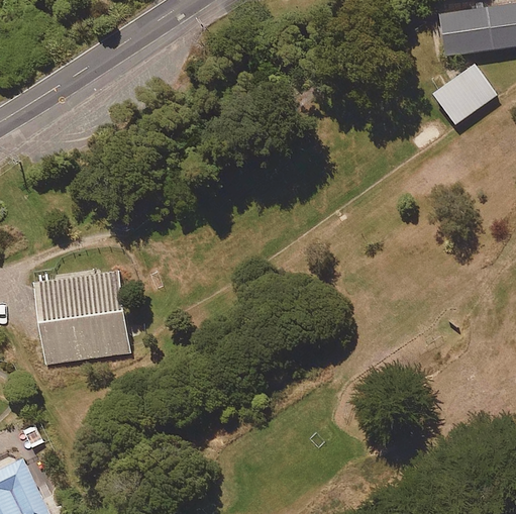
[(515,45),(515,2),(439,11),(444,55),(515,45)]
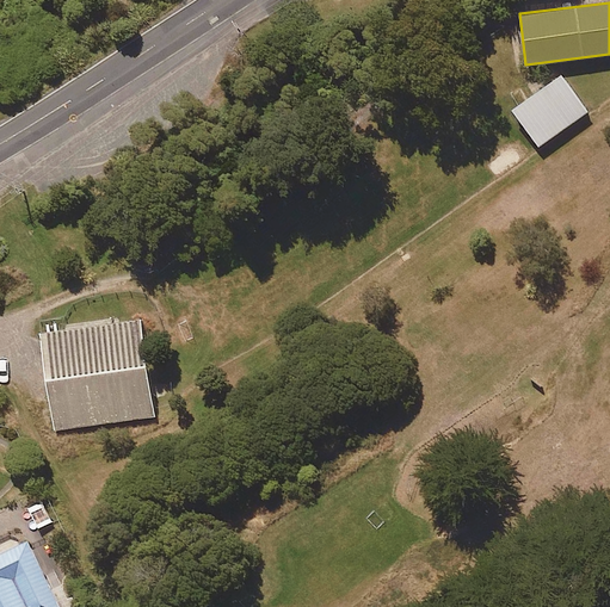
[(587,112),(561,74),(512,109),(538,147),(587,112)]
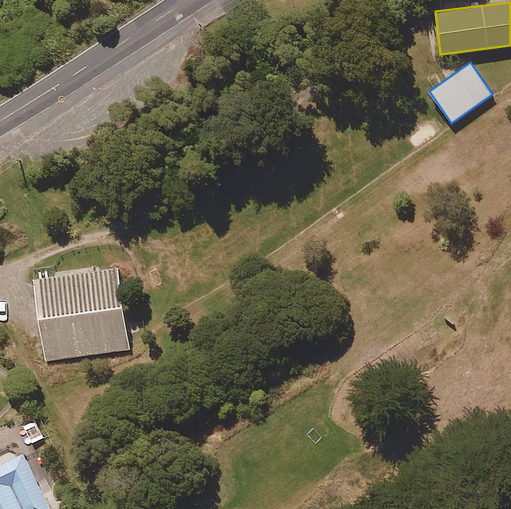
[(118,270),(25,283),(36,362),(129,350),(118,270)]
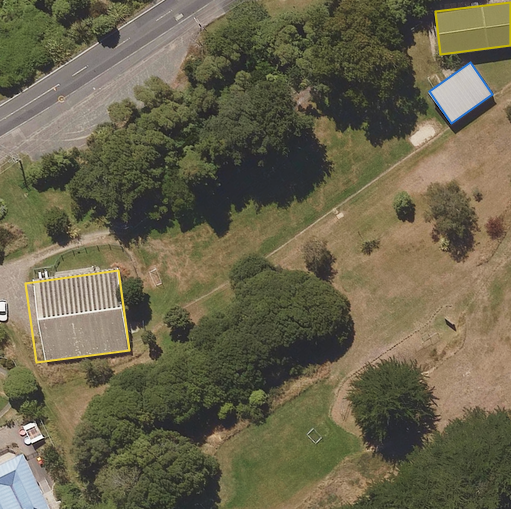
[(43,439),(35,422),(22,427),(29,444),(43,439)]
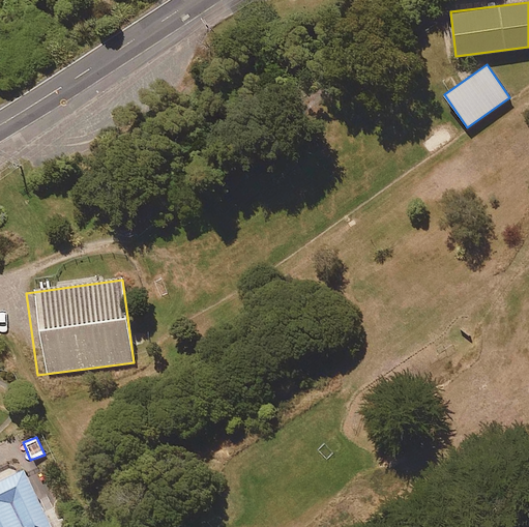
[(57,506),(43,513),(22,469),(0,479),(0,526),(66,526),(57,506)]
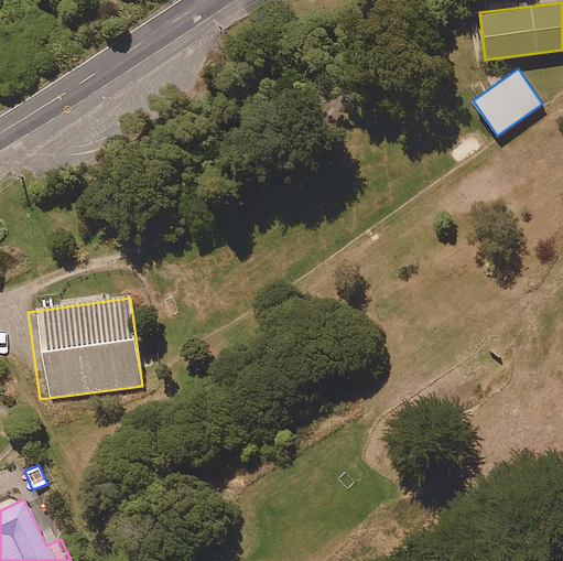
All buildings are outlined.
